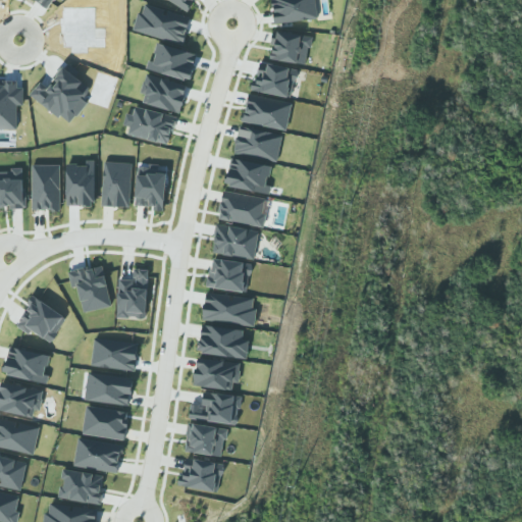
[(35,0),(48,9),(53,0),(35,0)]
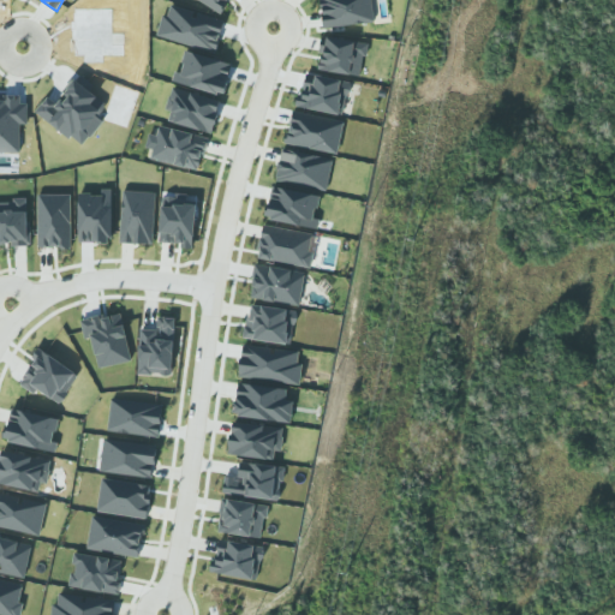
[(197,0),(220,13),(227,0),(197,0)]
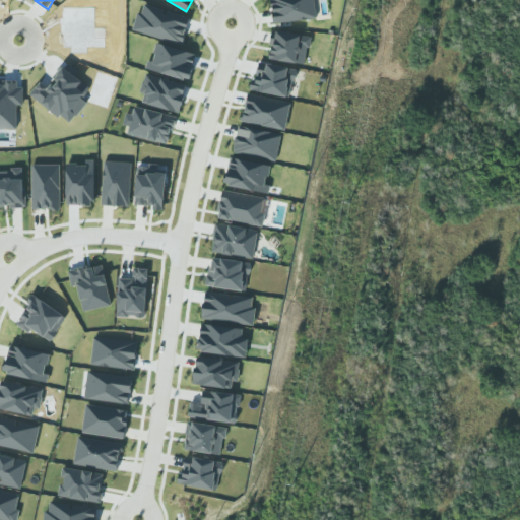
[(316,20),(314,0),(271,0),(273,22),(316,20)]
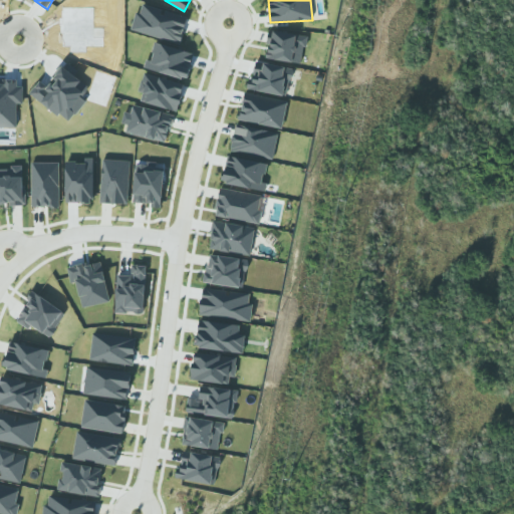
[(188,19),(142,4),(134,29),(180,43),(188,19)]
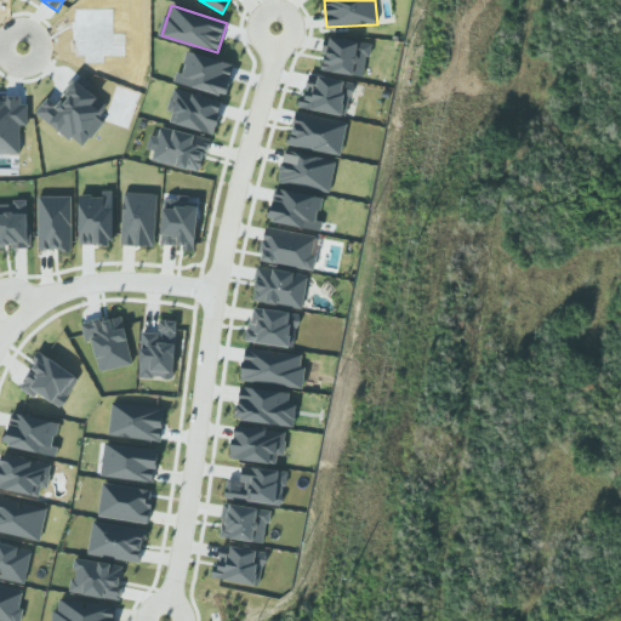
[(323,70),(365,78),(370,44),(328,36),(323,70)]
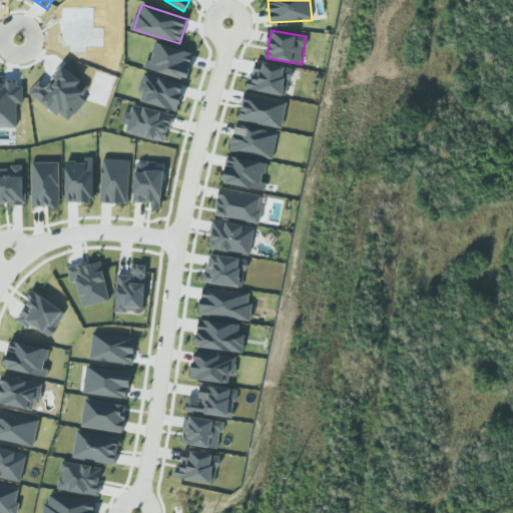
[(186,79),(194,53),(154,42),(147,68),(186,79)]
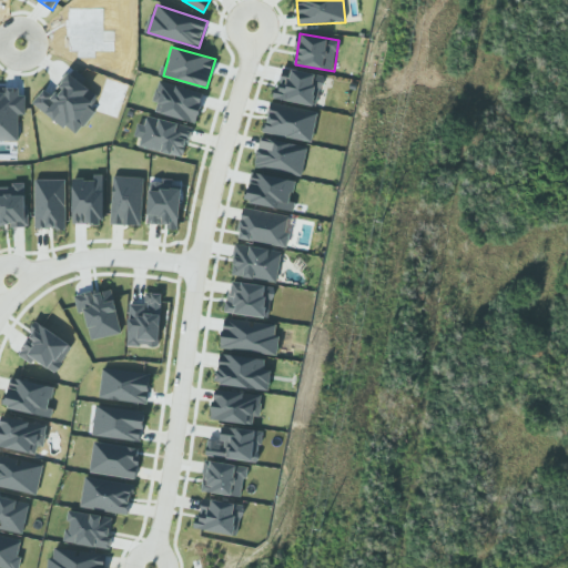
[(273,98),(316,108),(324,77),(284,68),(280,87),(276,87),(273,98)]
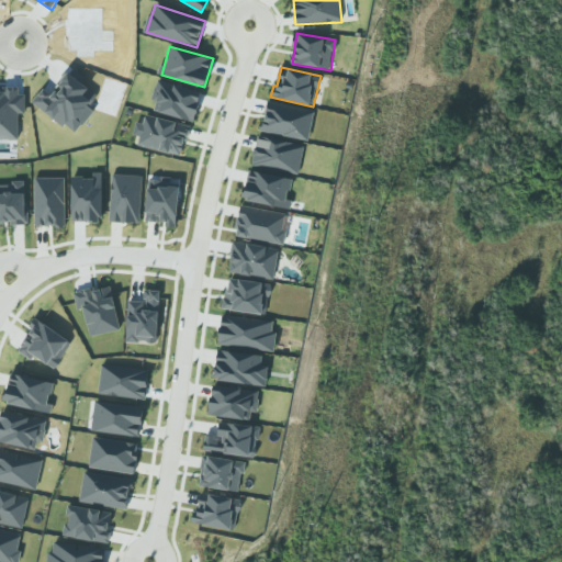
[(33,102),(75,135),(94,111),(89,107),(98,97),(68,72),(51,94),(44,89),(33,102)]
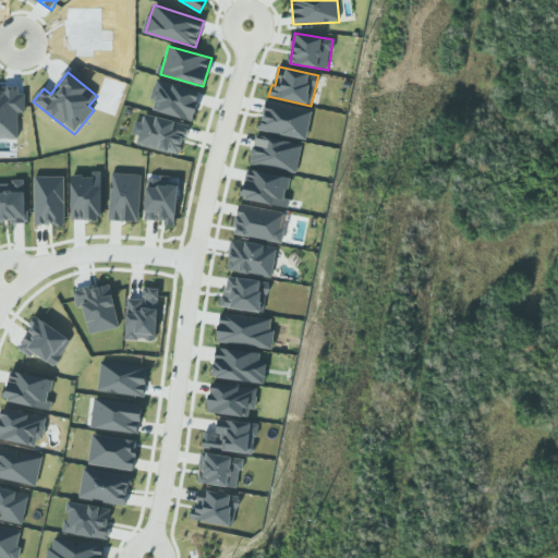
[(158,83),(153,111),(193,119),(198,91),(158,83)]
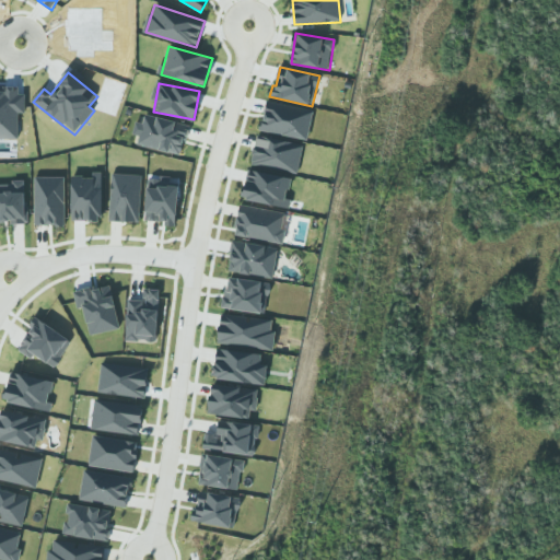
[(307,140),(314,111),(266,101),(260,130),(307,140)]
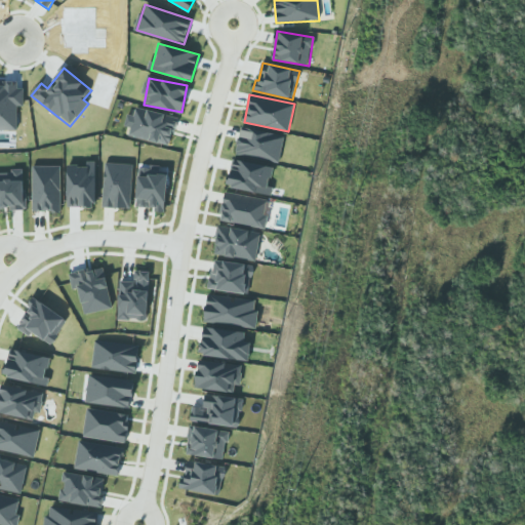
[(177,117),(135,108),(129,136),(170,146),(177,117)]
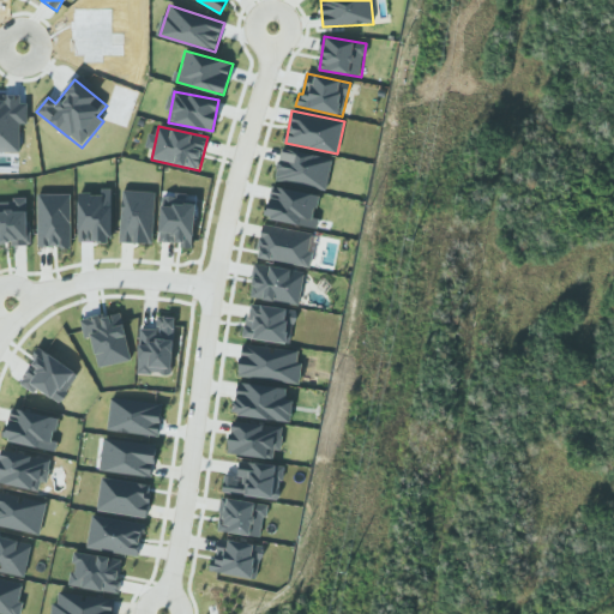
[(277,182),(327,187),(331,157),(280,152),(277,182)]
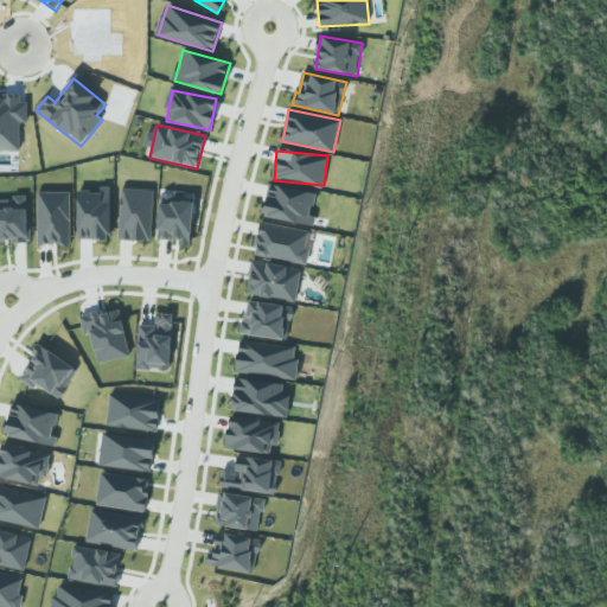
[(313,227),(315,216),(311,216),(315,193),(269,184),(262,216),(313,227)]
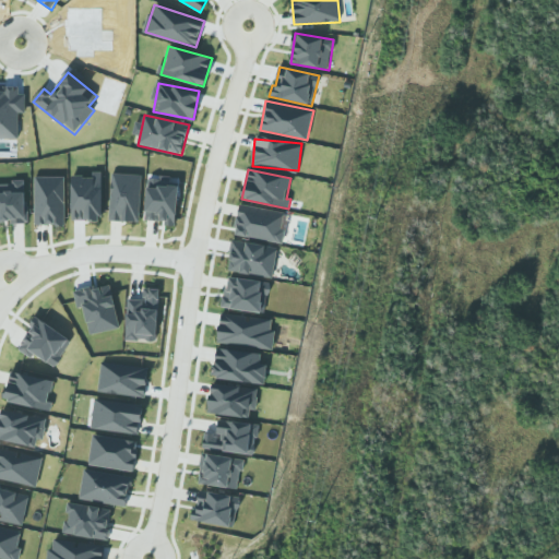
[(110,221),(139,222),(141,175),(111,174),(110,221)]
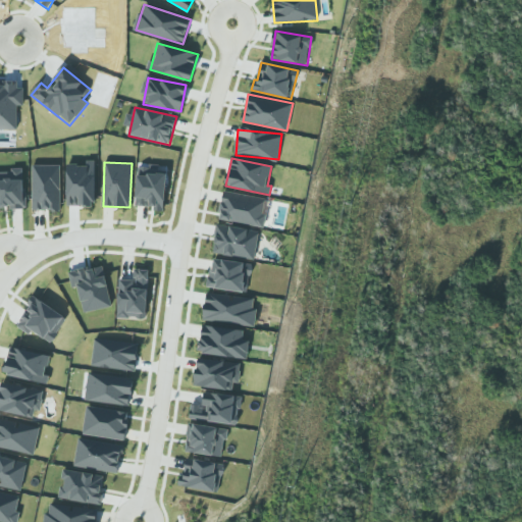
[(95,175),(88,175),(88,165),(67,164),(67,206),(95,206),(95,175)]
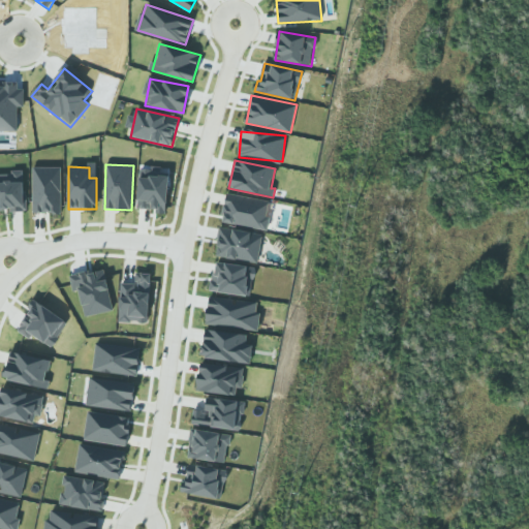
[(61,167),(32,167),(33,213),(61,213),(61,167)]
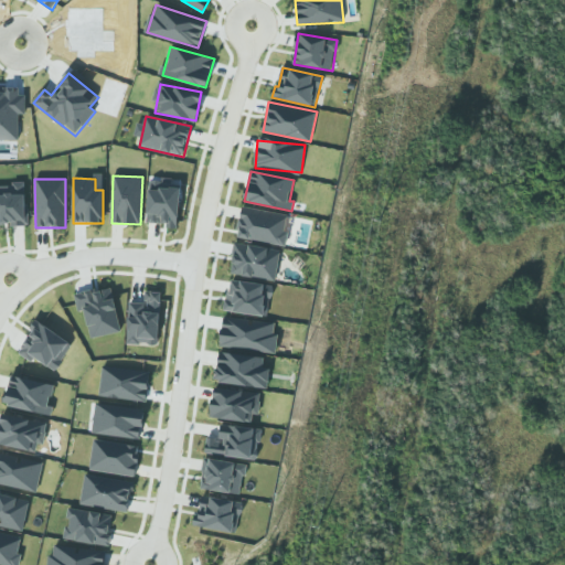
[(25,183),(0,184),(0,225),(28,224),(25,183)]
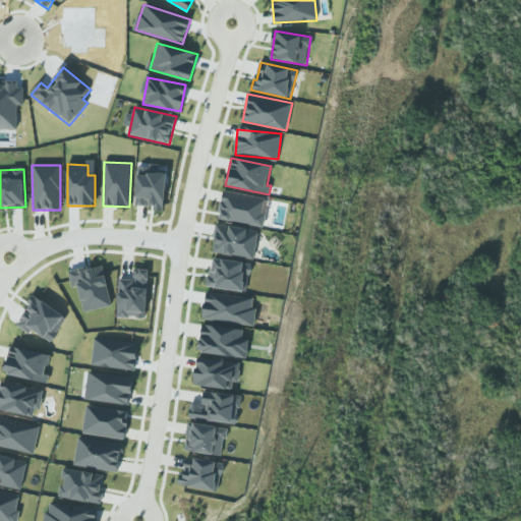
[(135,206),(154,207),(154,211),(165,211),(166,171),(137,169),(135,206)]
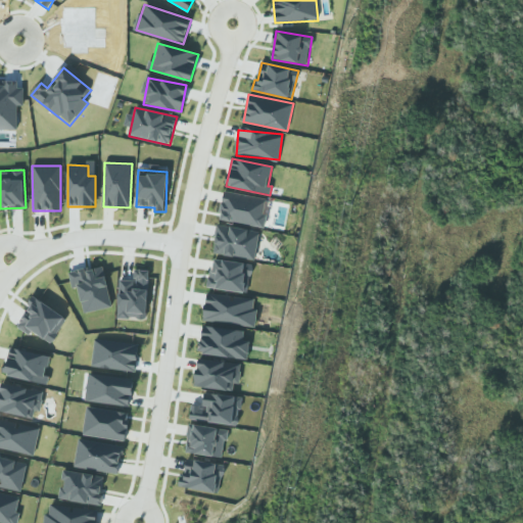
[(267,199),(225,191),(219,219),(264,229),(267,215),(264,214),(267,199)]
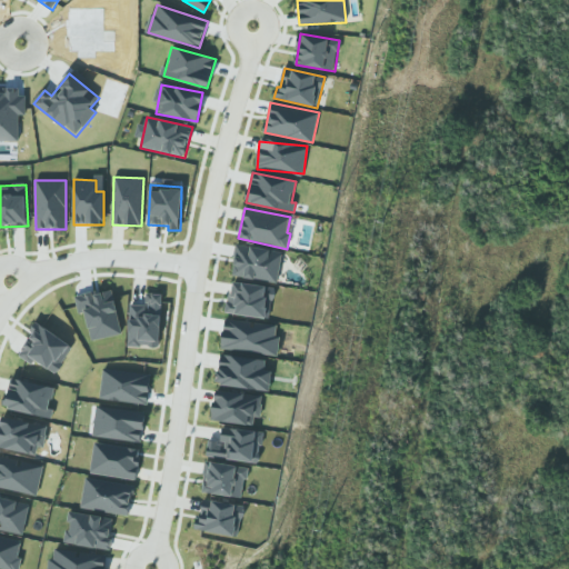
[(282,253),(237,245),(231,275),(277,285),(282,253)]
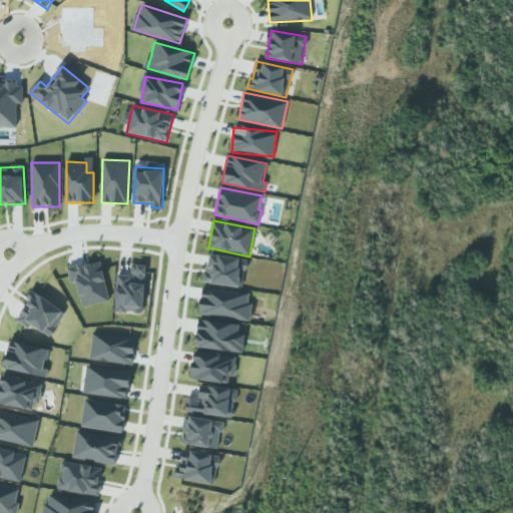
[(242,289),(247,261),(208,253),(203,282),(242,289)]
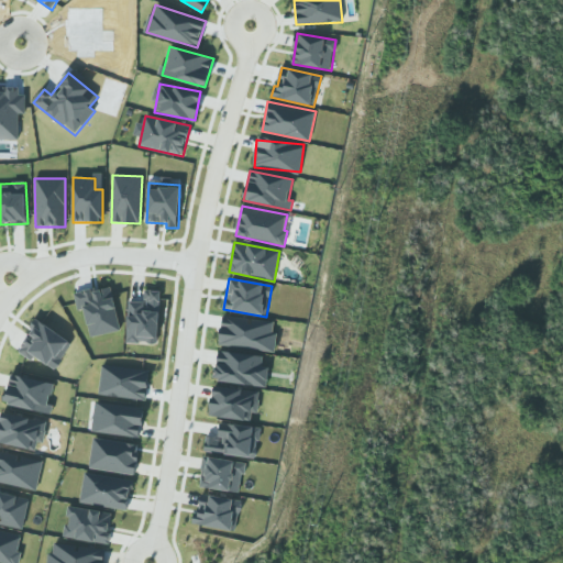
[(74,293),(78,311),(84,310),(90,338),(120,331),(110,285),(74,293)]
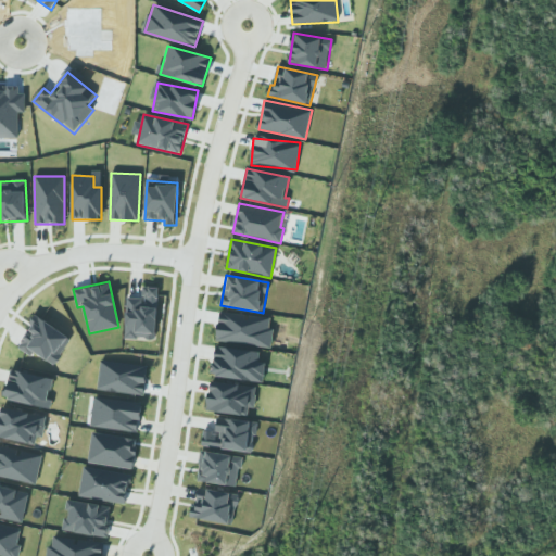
[(126,339),(156,340),(159,287),(142,287),(142,299),(127,298),(126,339)]
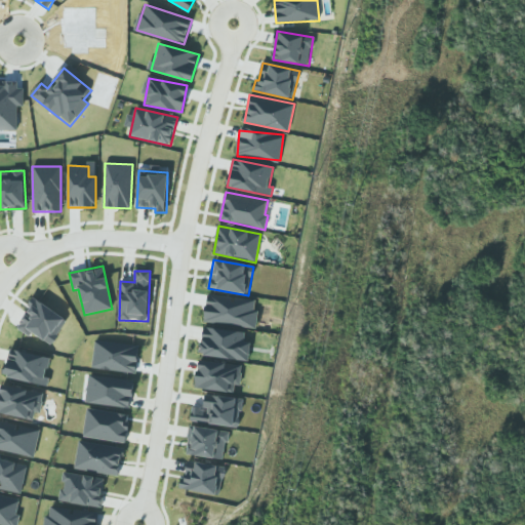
[(205,323),(255,326),(257,298),(206,296),(205,323)]
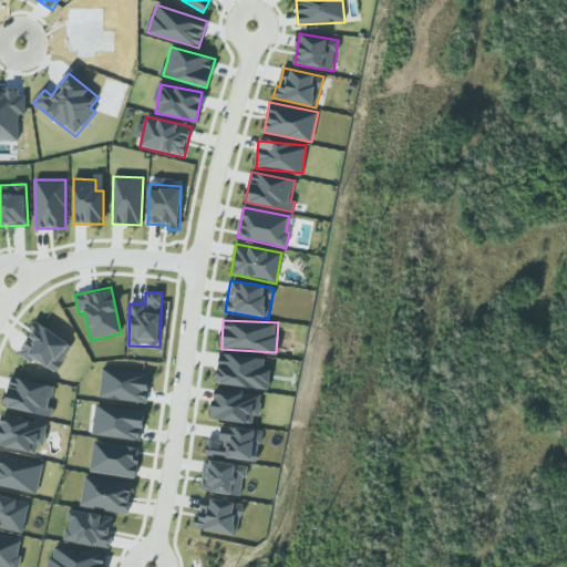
[(73,348),(40,321),(17,352),(31,363),(35,358),(54,372),(73,348)]
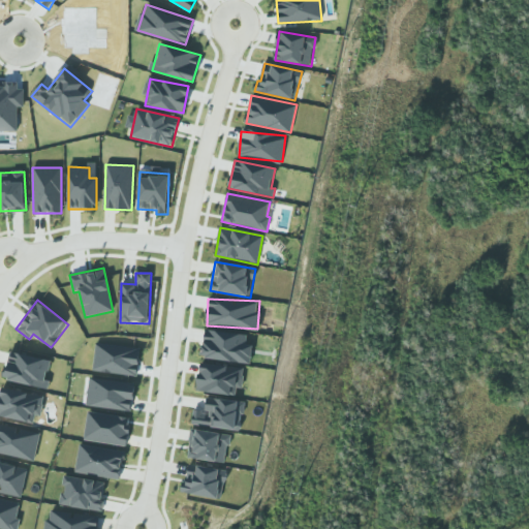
[(252,345),(246,344),(247,335),(205,329),(201,358),(250,364),(252,345)]
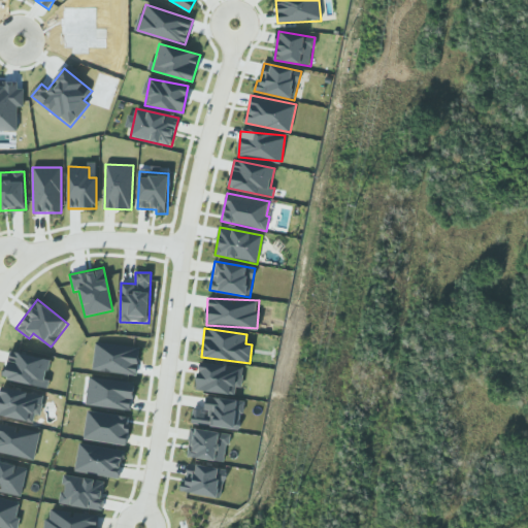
[(140,348),(96,342),(93,371),(137,375),(140,348)]
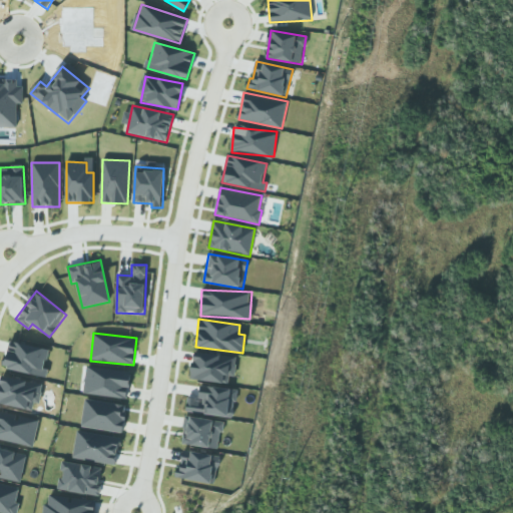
[(47,377),(49,368),(46,367),(49,349),(10,341),(4,368),(47,377)]
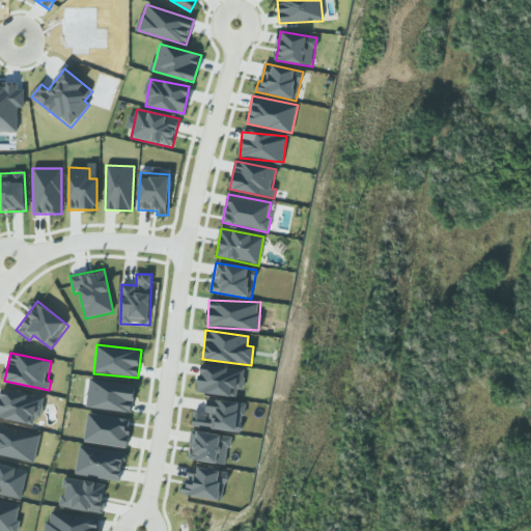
[(86,407),(132,414),(136,386),(90,379),(86,407)]
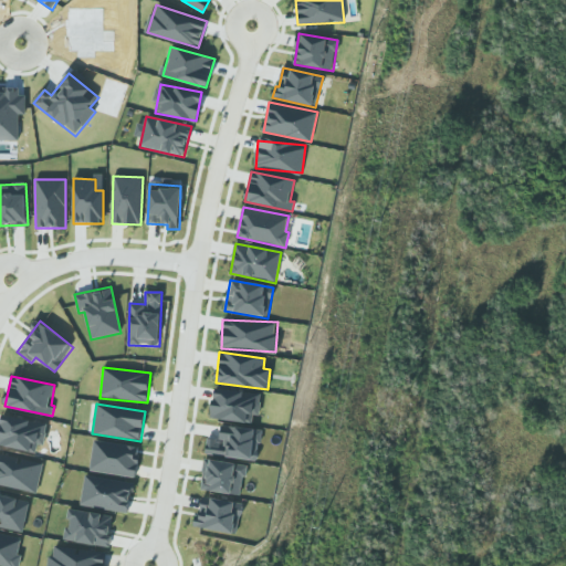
[(46,420),(0,416),(0,417),(0,447),(37,451),(38,444),(44,446),(46,420)]
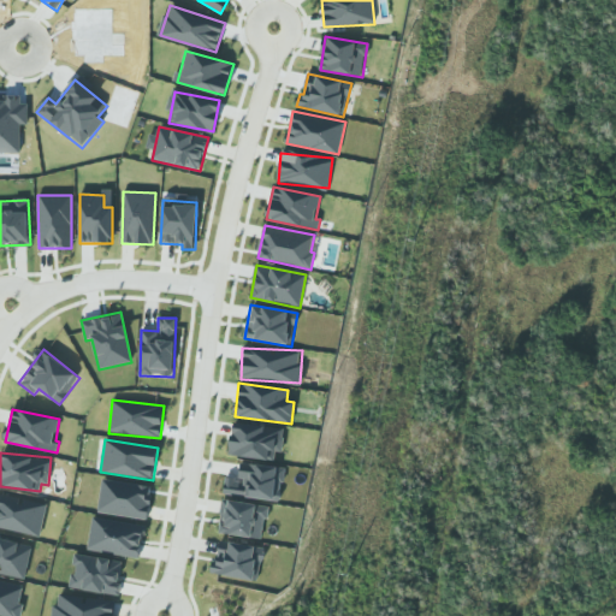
[(280,502),(285,468),(242,462),(240,480),(226,478),(224,493),(280,502)]
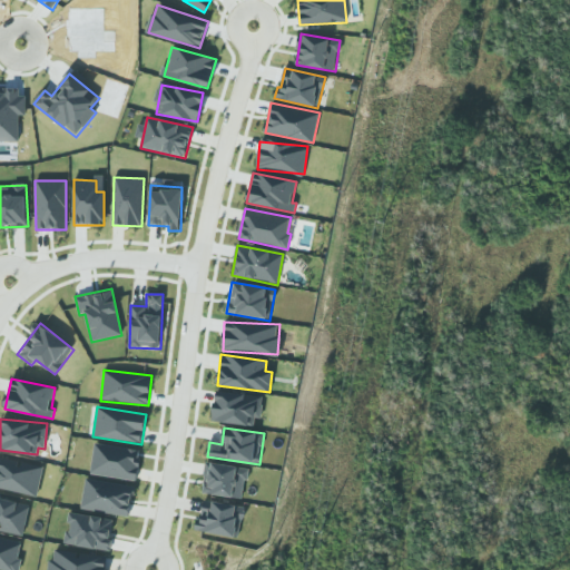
[(90,474),(136,481),(139,463),(137,462),(138,449),(96,443),(90,474)]
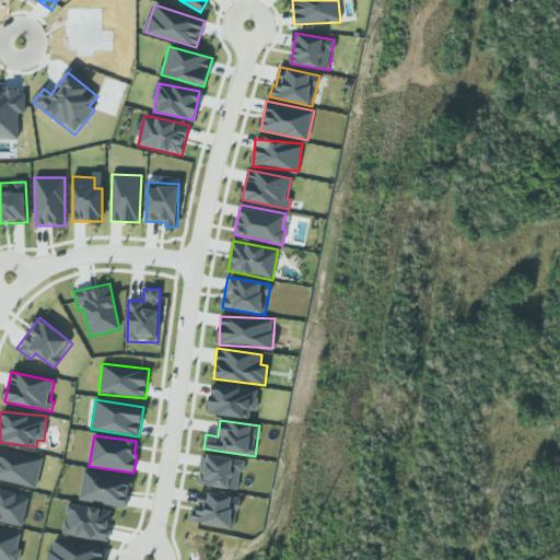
[(198,486),(238,490),(242,459),(201,455),(198,486)]
